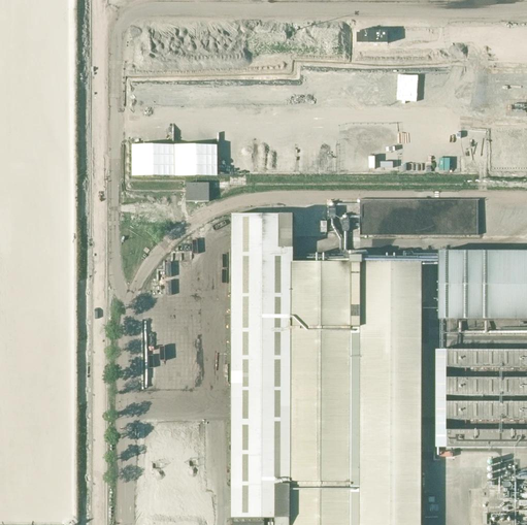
[(187,199),(208,199),(208,181),(187,181),(187,199)]
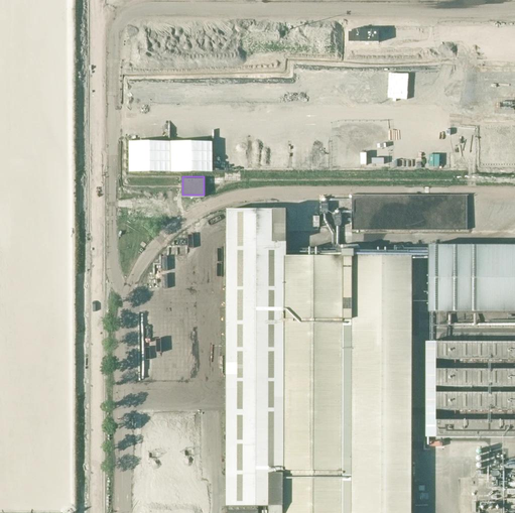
[(285,208),(276,208),(226,208),(226,504),(226,512),(257,512),(257,504),(268,504),(267,512),(410,512),(411,254),(353,254),(353,248),(341,248),(341,254),(285,254),(285,208)]
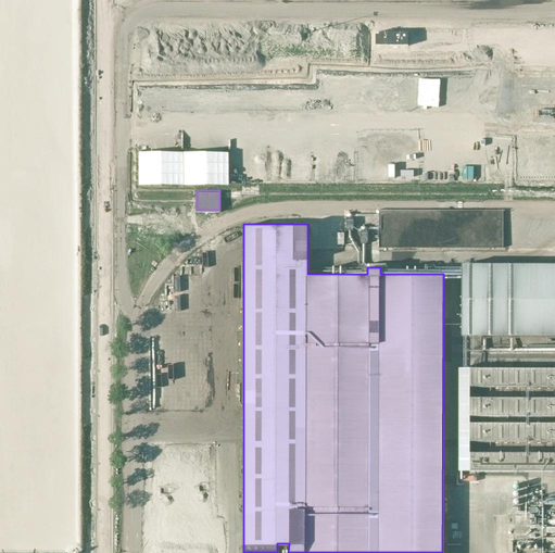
[(118,242),(118,260),(127,260),(128,242),(118,242)]
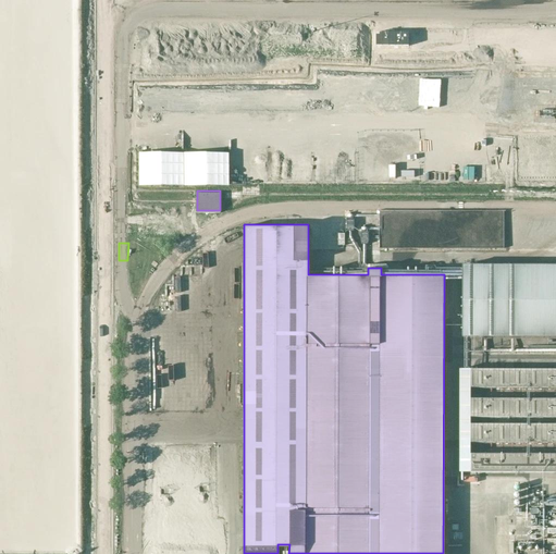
[(403,260),(403,247),(377,247),(377,260),(403,260)]
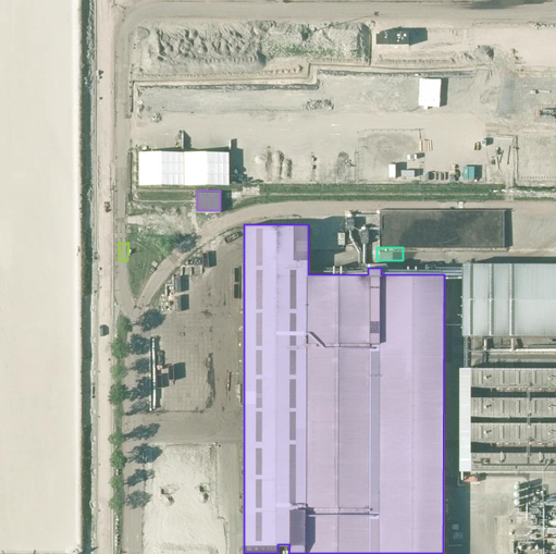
[(461,334),(555,334),(555,262),(461,263),(461,334)]
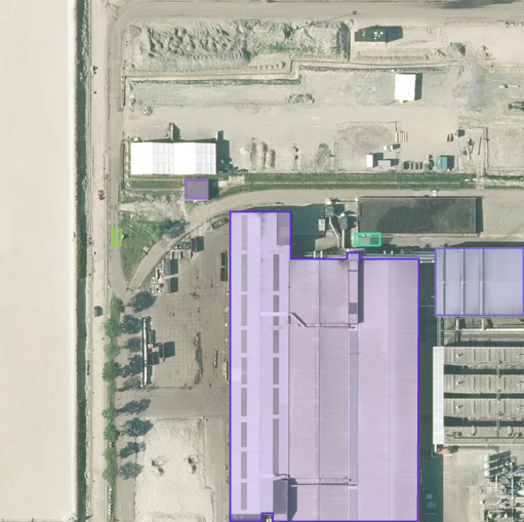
[(523,343),(425,343),(424,412),(523,412),(523,343)]
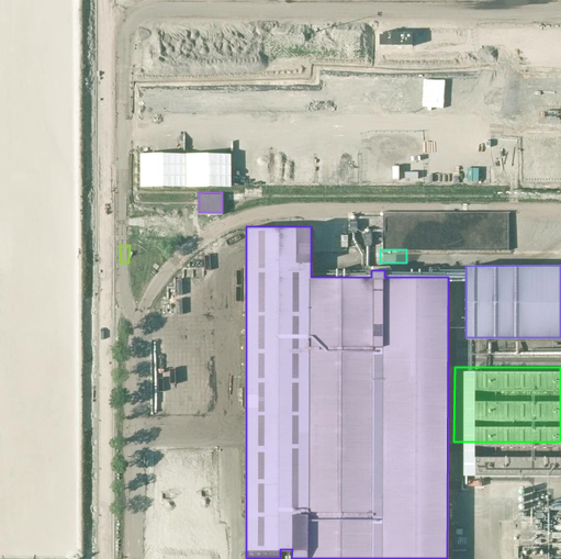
[(153,558),(216,558),(217,557),(225,557),(225,525),(145,524),(145,557),(153,557),(153,558)]
